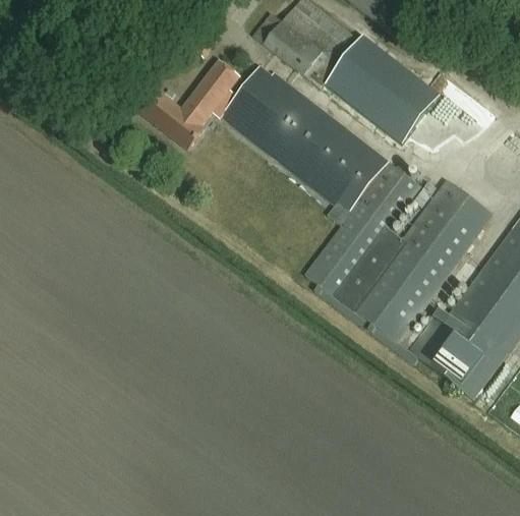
[(271,12),(252,35),(264,44),(263,45),(303,76),(304,75),(321,88),(358,39),(308,0),(298,0),(282,21),(271,12)]
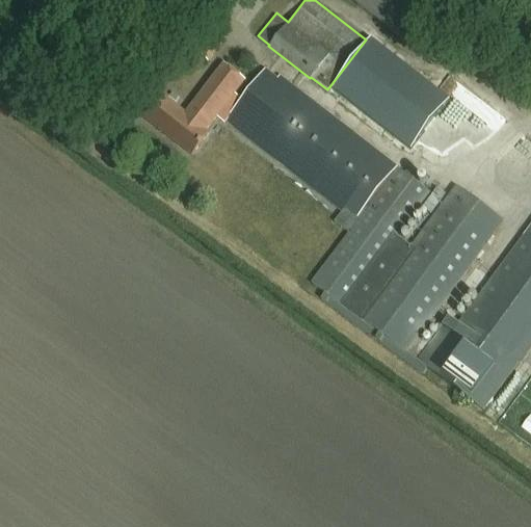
[(357,0),(390,19),(401,0),(357,0)]
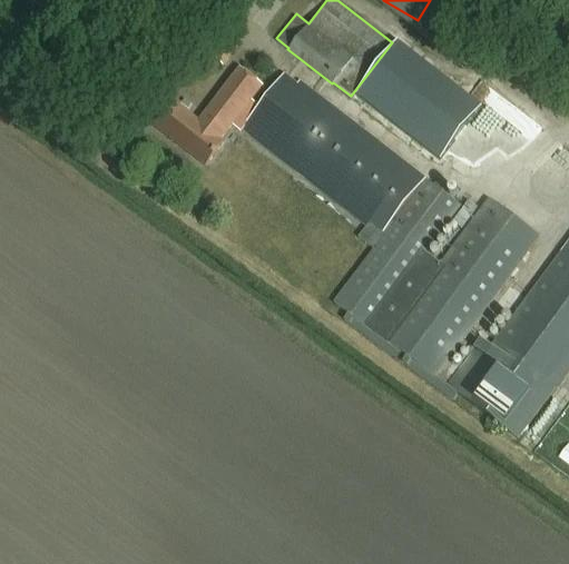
[(206,164),(207,162),(225,139),(222,137),(233,122),(239,128),(258,104),(251,97),(261,83),(239,67),(198,118),(174,99),(154,124),(206,164)]
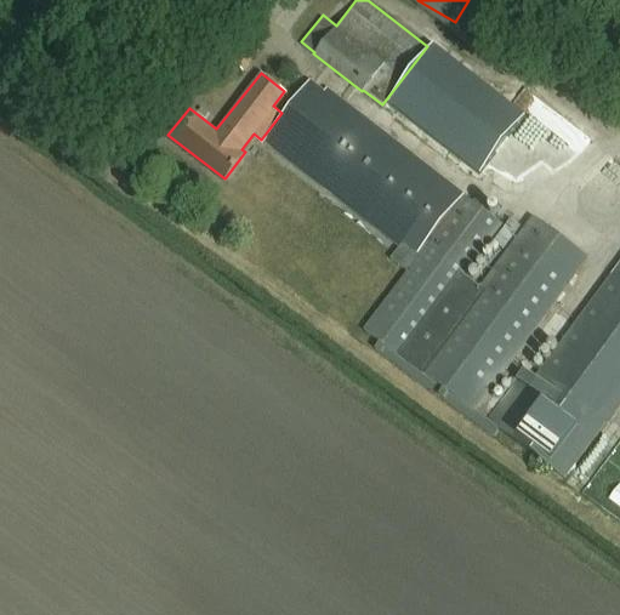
[(300,97),(311,106),(280,144),(326,180),(322,186),(399,244),(390,257),(405,268),(362,325),(402,357),(416,366),(473,409),(589,256),(532,214),(478,284),(464,274),(502,222),(464,194),(465,192),(326,86),(322,92),(311,84),(300,97)]
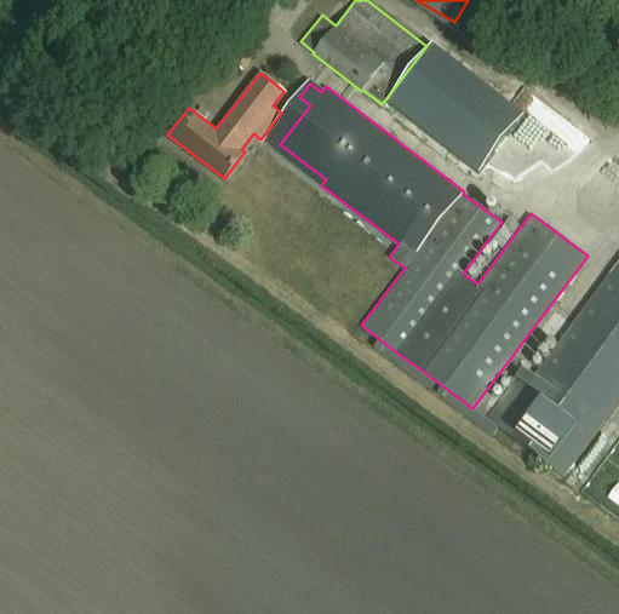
[(520,122),(543,139),(561,113),(537,97),(520,122)]
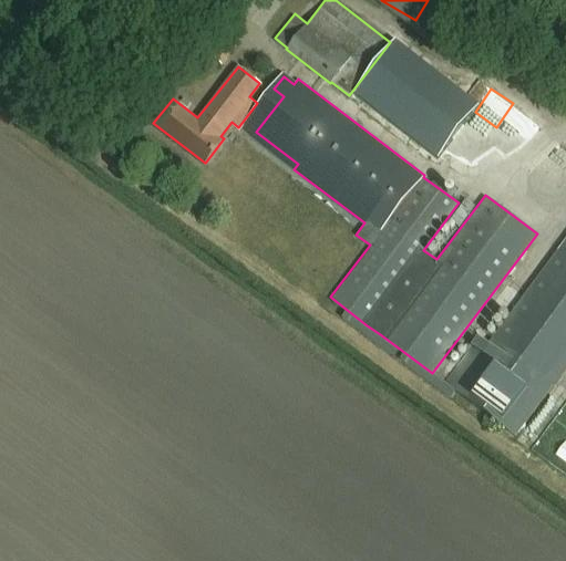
[(476,334),(441,382),(452,391),(453,390),(513,434),(552,383),(553,384),(565,366),(565,255),(557,248),(487,342),(476,334)]
